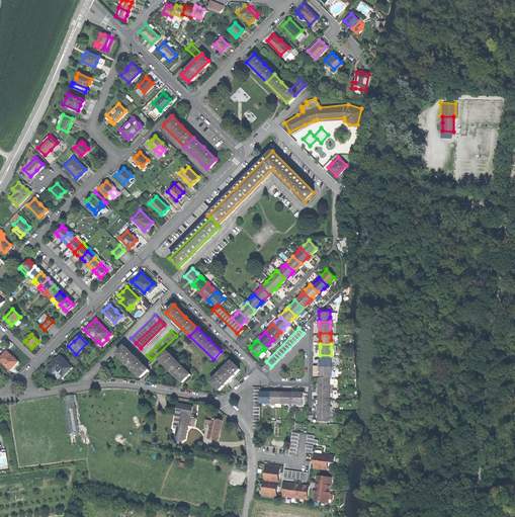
[(139,377),(147,369),(123,345),(115,353),(127,365),(139,377)]
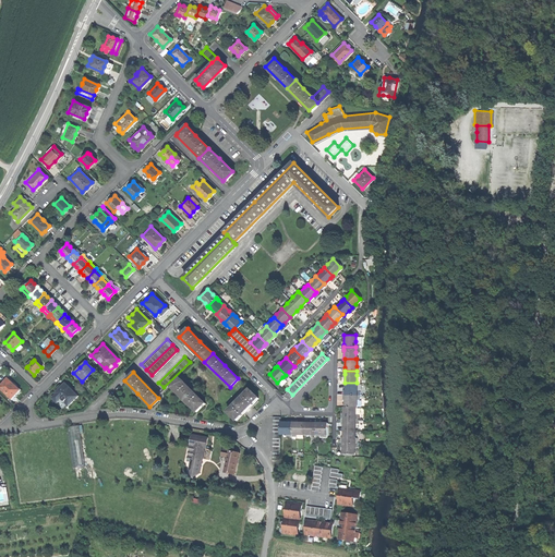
[(182,399),(195,412),(204,403),(179,377),(170,386),(182,399)]
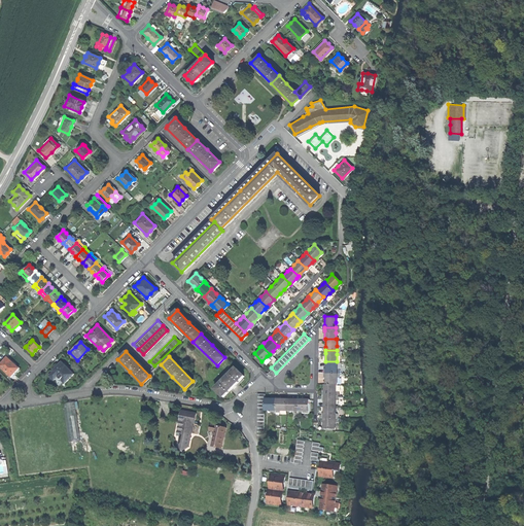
[(0,367),(9,376),(12,373),(16,369),(12,364),(13,364),(6,357),(0,363),(0,367)]
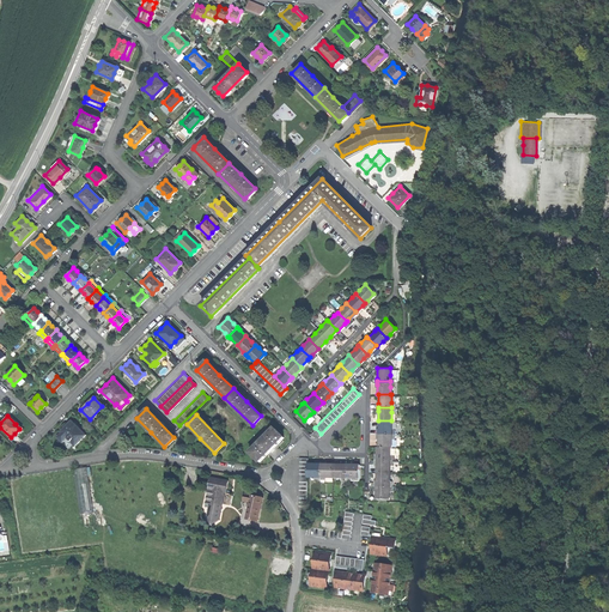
[(61,432),(56,437),(61,442),(66,437),(73,446),(84,435),(71,420),(65,426),(60,431),(61,432)]
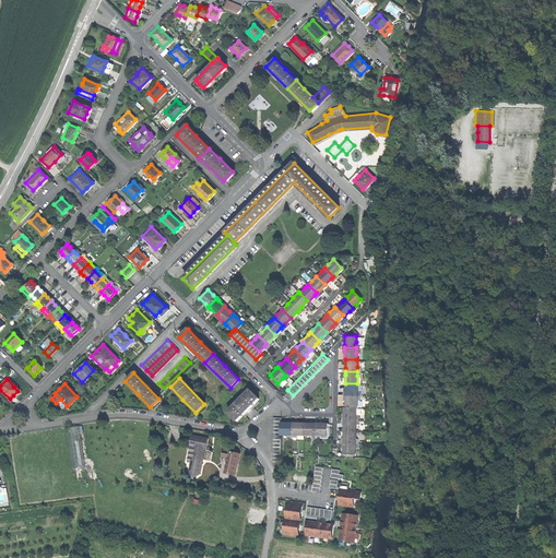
[(345,392),(345,394),(357,395),(357,390),(357,383),(345,383),(345,392)]
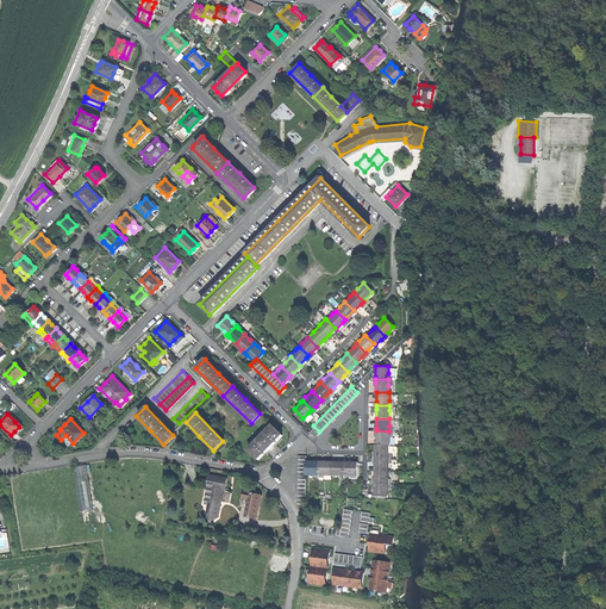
[(248,449),(257,459),(270,446),(281,435),(272,426),(248,449)]
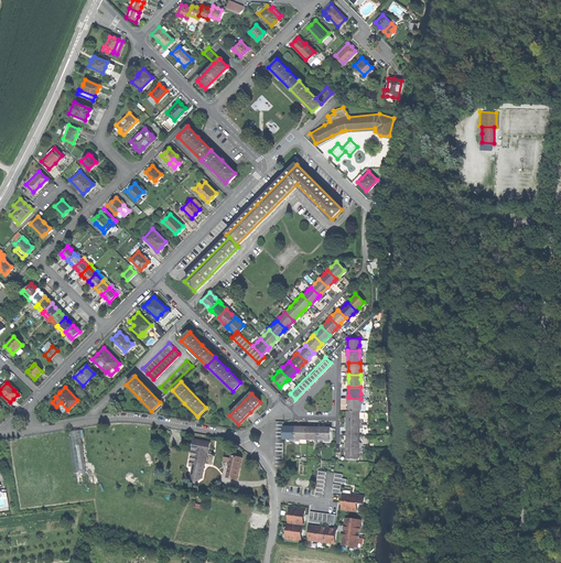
[(348,401),(347,410),(358,411),(359,411),(359,403),(360,399),(348,398),(348,401)]
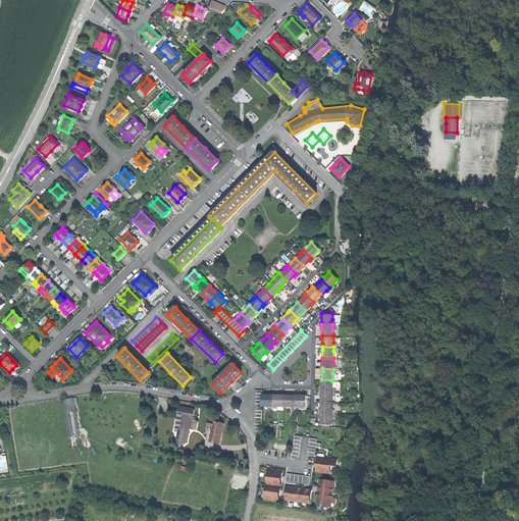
[(59,382),(62,379),(56,372),(52,376),(59,382)]
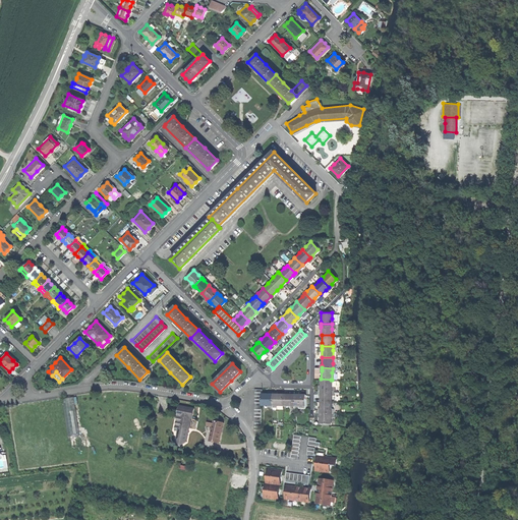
[(320,388),(320,390),(331,390),(331,386),(331,380),(321,379),(320,379),(320,388)]
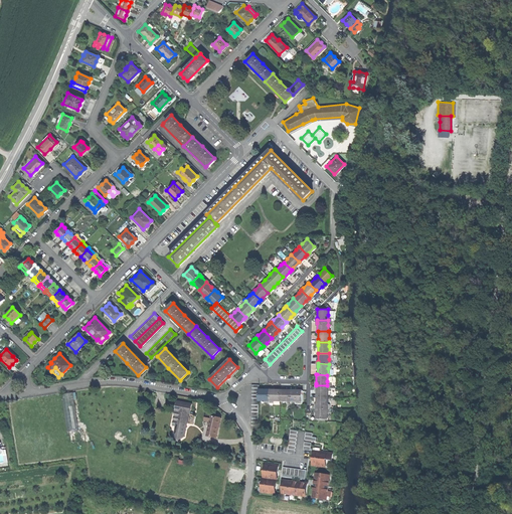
[(316,389),(316,396),(326,396),(326,390),(327,385),(316,385),(316,389)]
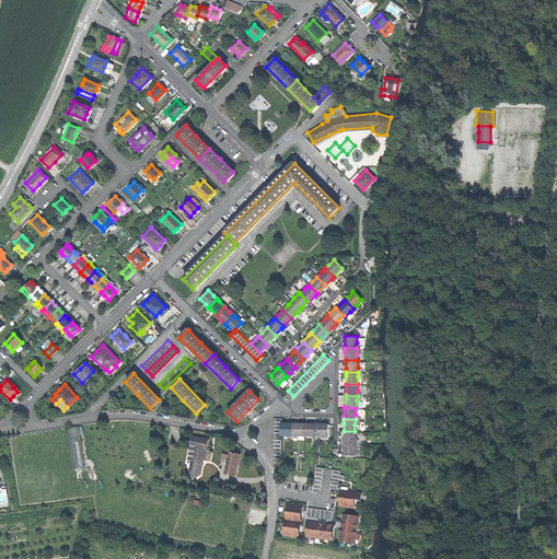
[(289,422),(278,422),(278,434),(287,434),(291,435),(292,422),(289,422)]
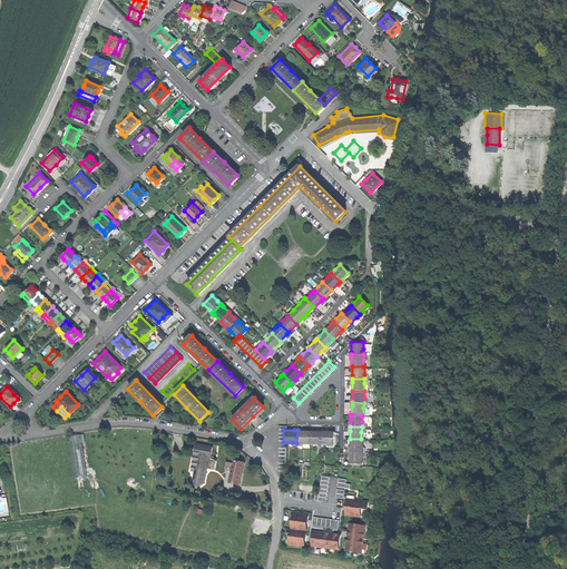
[(301,430),(297,430),(296,443),(301,443),(309,443),(309,430),(301,430)]
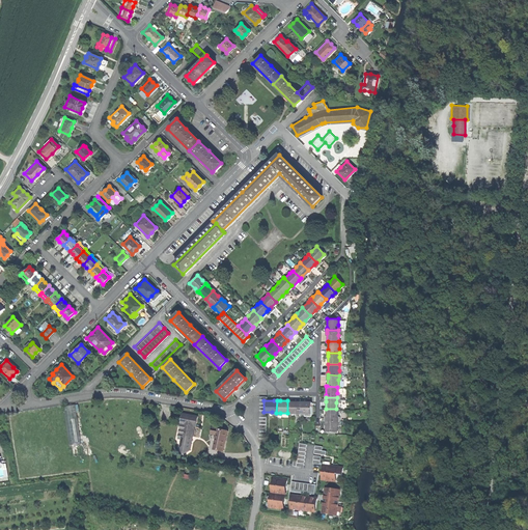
[(296,401),(287,400),(287,413),(295,413),(299,413),(299,401),(296,401)]
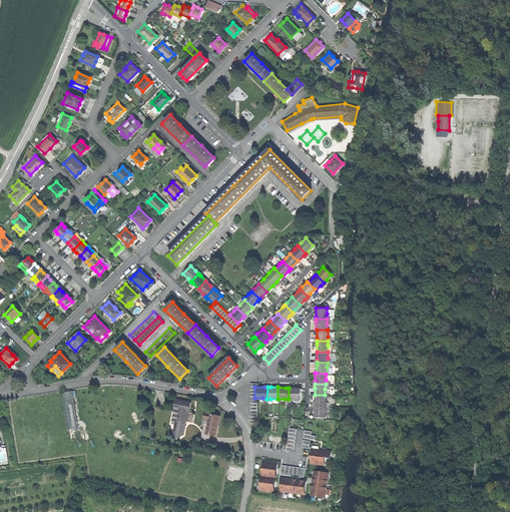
[(292,388),(289,388),(289,399),(293,399),(300,399),(300,388),(292,388)]
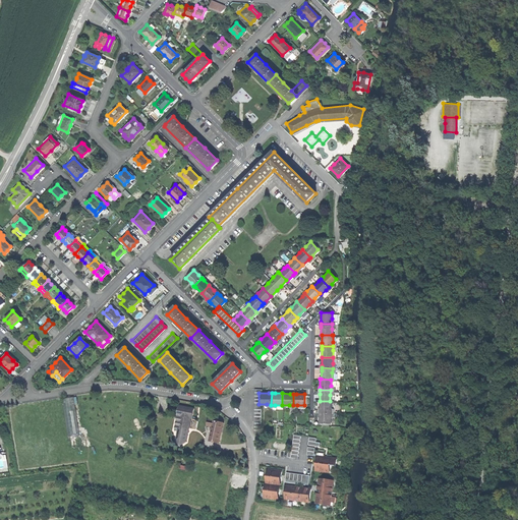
[(72,397),(61,398),(68,446),(69,446),(68,436),(74,435),(75,445),(71,446),(71,447),(79,446),(73,408),(72,397)]
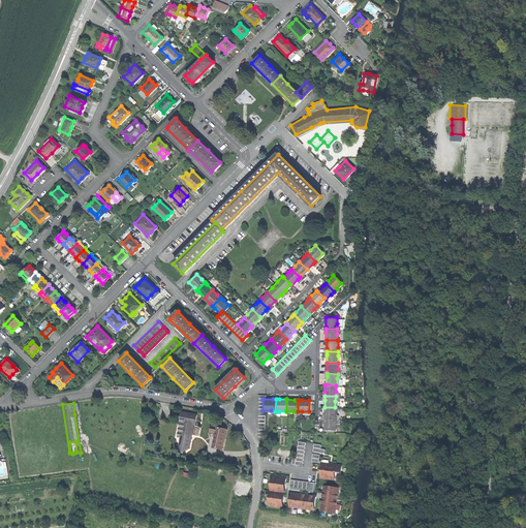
[(323,415),(323,418),(335,418),(335,414),(335,407),(325,407),(323,415)]
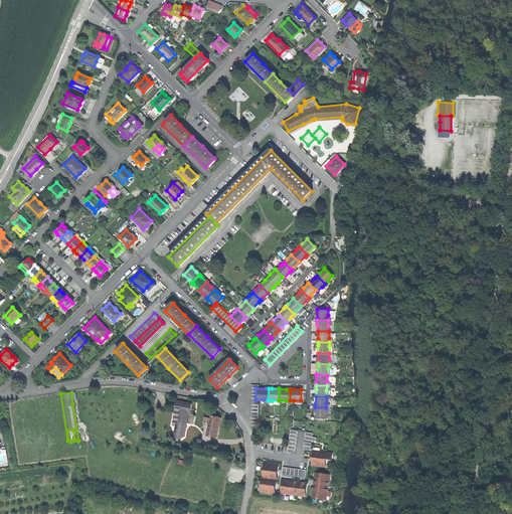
[(190,402),(175,399),(171,423),(174,424),(172,434),(176,440),(183,435),(187,412),(188,413),(190,402)]
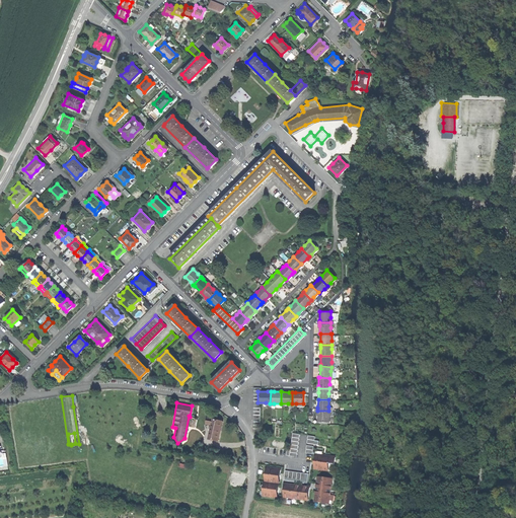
[(317,414),(317,422),(328,422),(328,415),(328,411),(317,411),(317,414)]
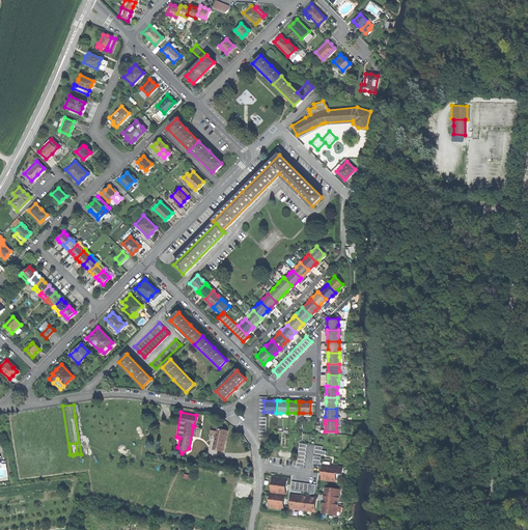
[(226,430),(211,426),(209,433),(216,434),(213,449),(222,451),(226,430)]
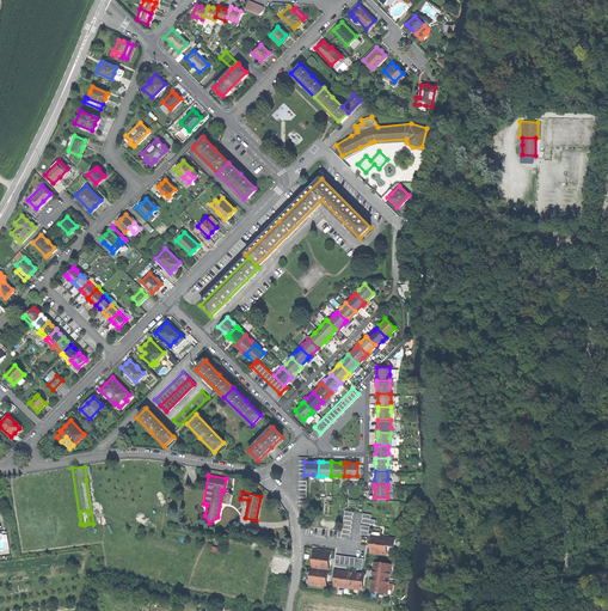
[(347,538),(350,512),(342,511),(338,537),(347,538)]
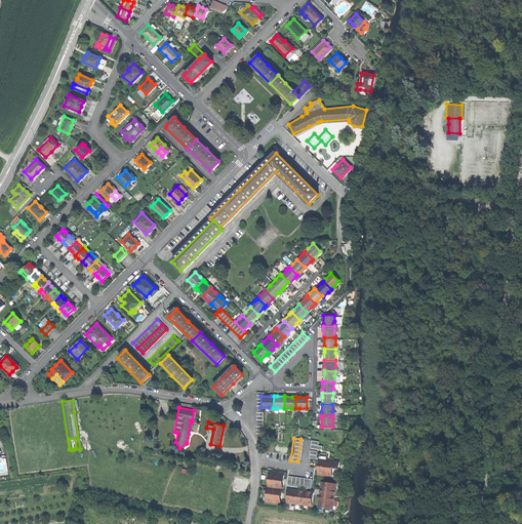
[(309,440),(308,447),(320,449),(320,445),(316,444),(316,441),(309,440)]
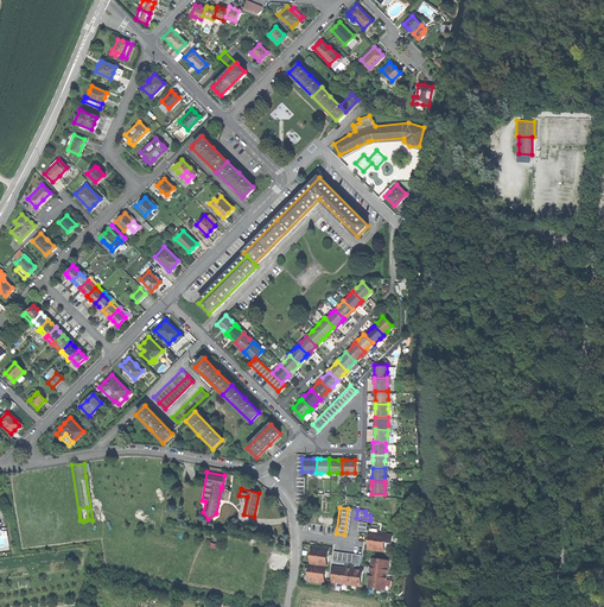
[(356,522),(355,530),(363,531),(364,523),(356,522)]
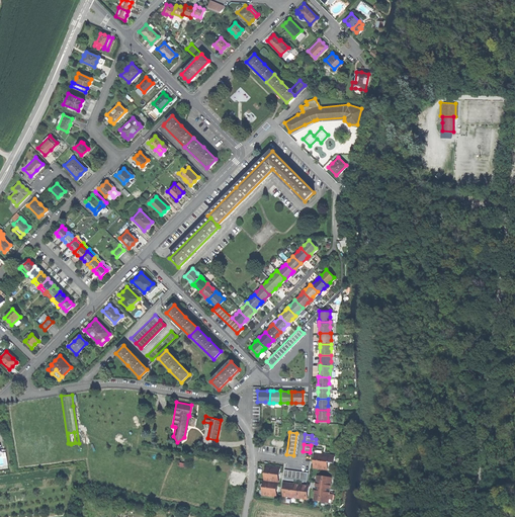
[(332,463),(332,455),(313,453),(311,467),(325,469),(326,462),(332,463)]
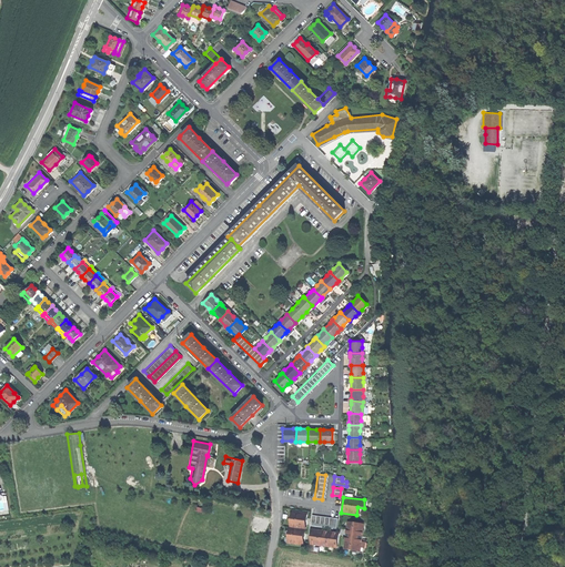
[(304,524),(305,512),(290,510),(285,543),(301,545),(303,533),(305,534),(306,524),(304,524)]
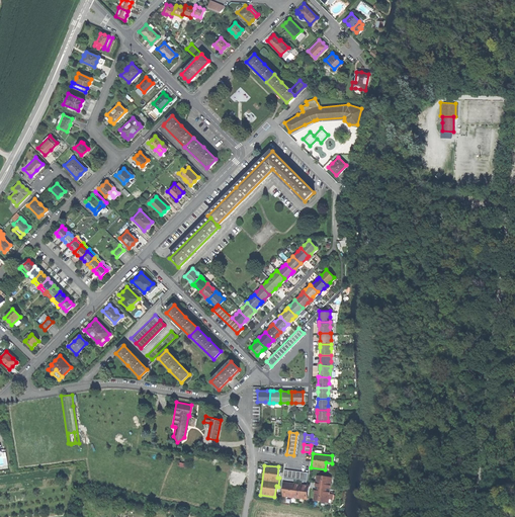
[(306,472),(282,468),(280,479),(305,482),(306,472)]
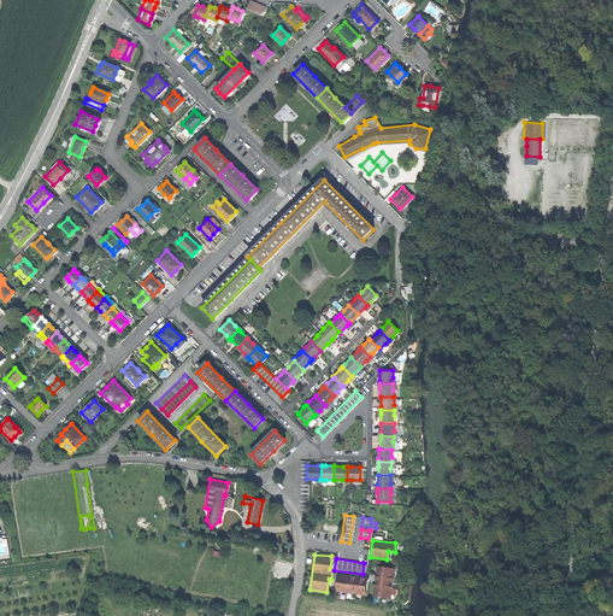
[(375,565),(370,596),(389,598),(393,569),(375,565)]
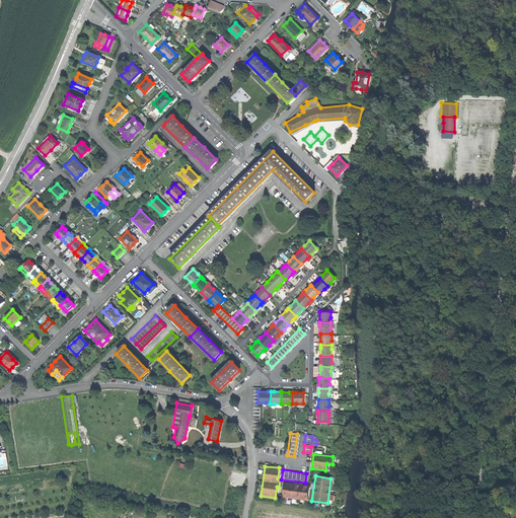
[(283,483),(281,497),(306,500),(307,487),(283,483)]
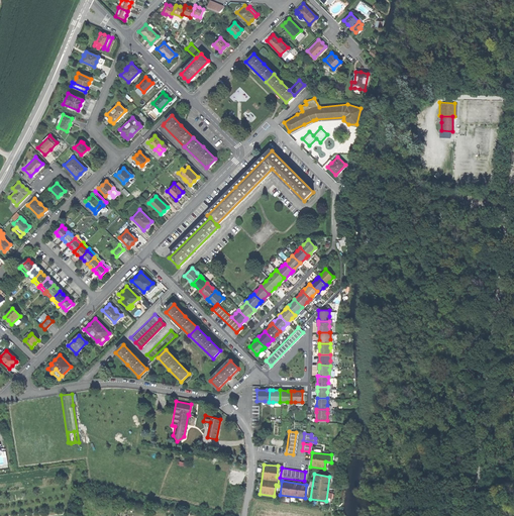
All buildings are outlined.
